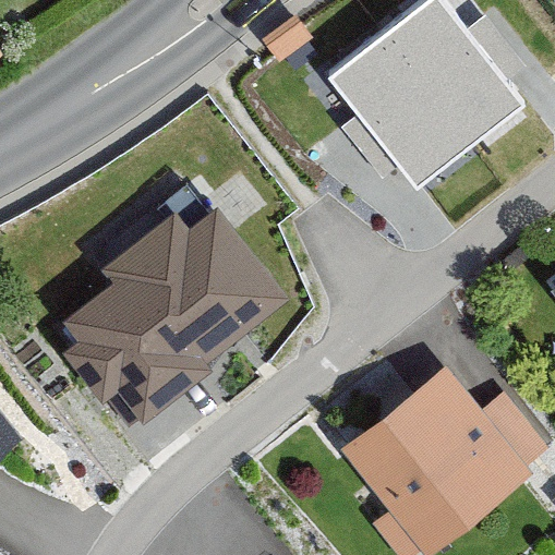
[(518,104),(438,1),(340,77),(421,180),(518,104)]
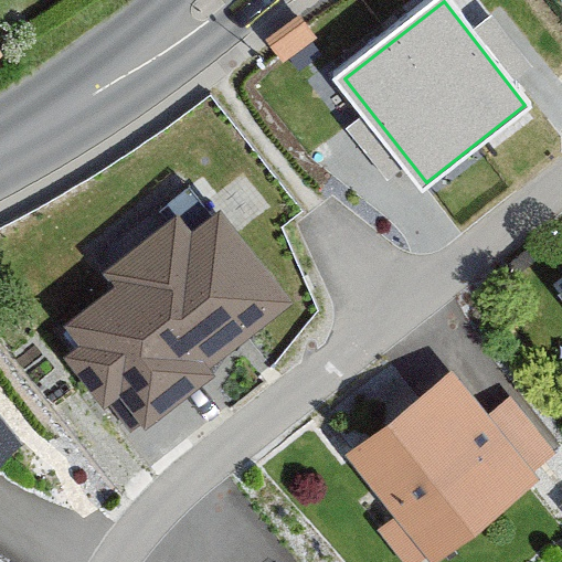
[(311,44),(294,20),(265,41),(284,65),(311,44)]
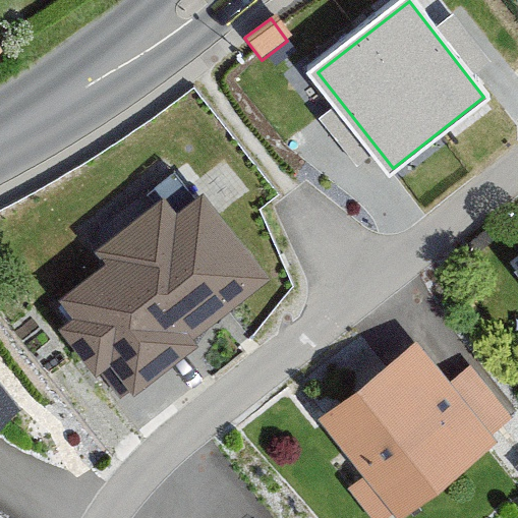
[(276,283),(205,194),(178,216),(163,197),(91,254),(100,267),(56,301),(72,322),(56,335),(93,380),(107,368),(131,398),(276,283)]
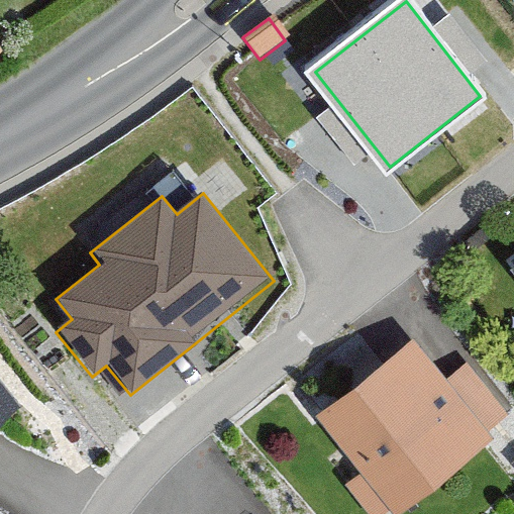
[(506,418),(468,368),(445,385),(411,341),(313,417),(358,476),(346,486),(369,513),(381,513),(388,509),(391,513),(396,513),(492,440),(487,433),(506,418)]
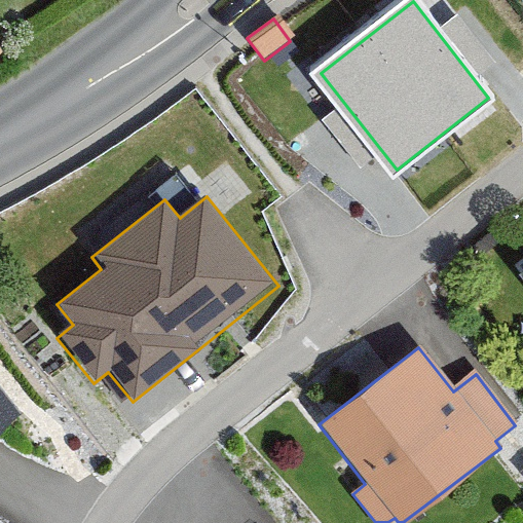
[(0,428),(20,414),(0,388),(0,428)]
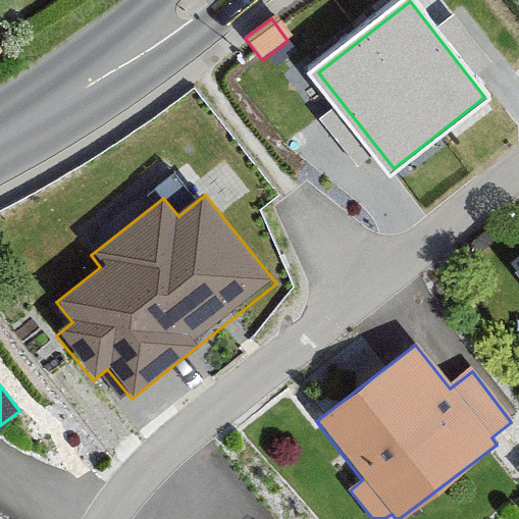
All buildings are outlined.
